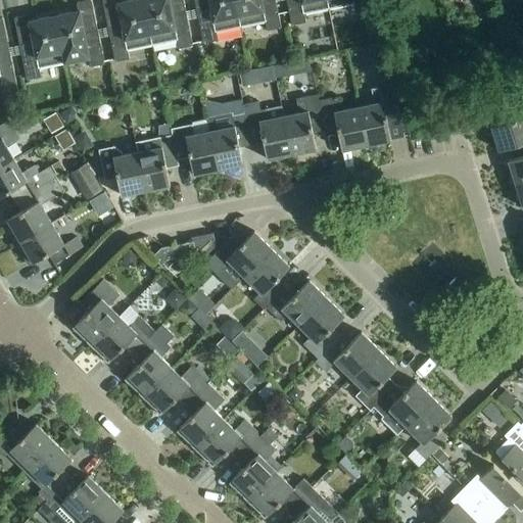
[(78,11),(53,16),(63,64),(88,59),(90,67),(104,64),(91,2),(91,1),(90,0),(89,0),(87,0),(79,2),(78,2),(77,3),(77,4),(78,11)]
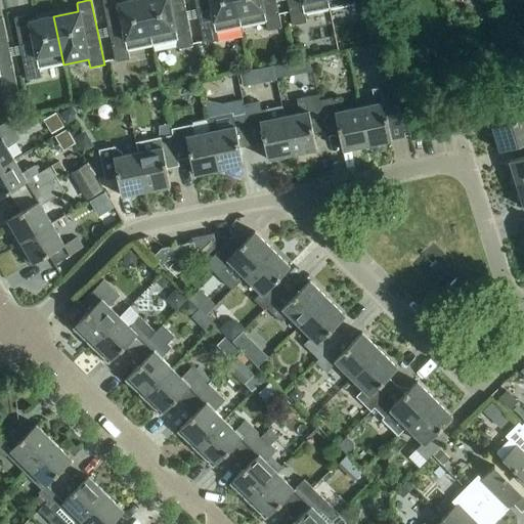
[(153,46),(142,0),(118,0),(117,0),(101,0),(115,62),(129,59),(127,51),(153,46)]
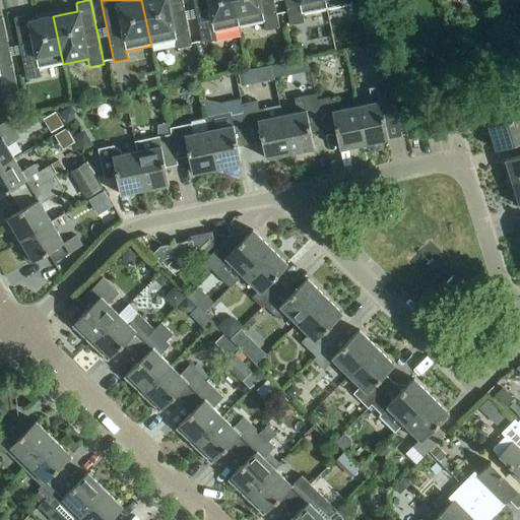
[(141,0),(151,46),(176,41),(177,49),(191,46),(181,0),(141,0)]
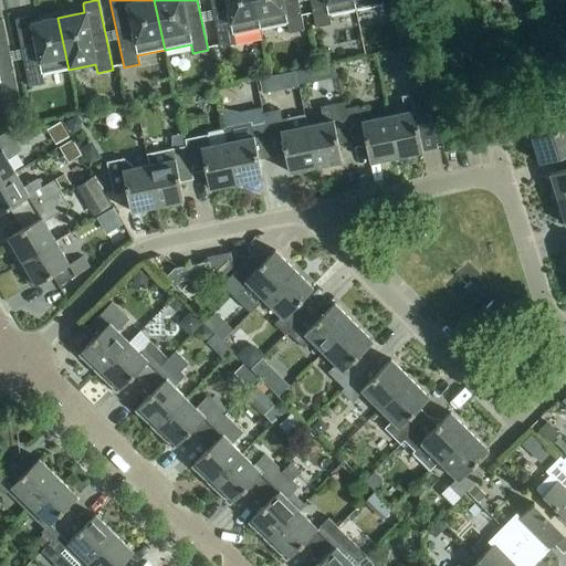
[(260,30),(253,0),(209,0),(220,48),(236,45),(233,35),(260,30)]
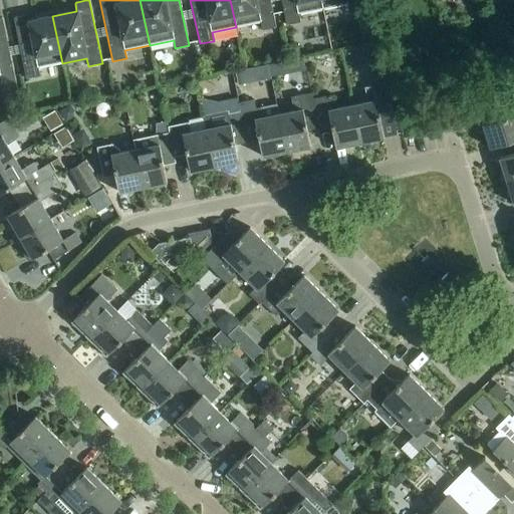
[(230,0),(236,27),(260,22),(262,31),(276,28),(270,0),(230,0)]
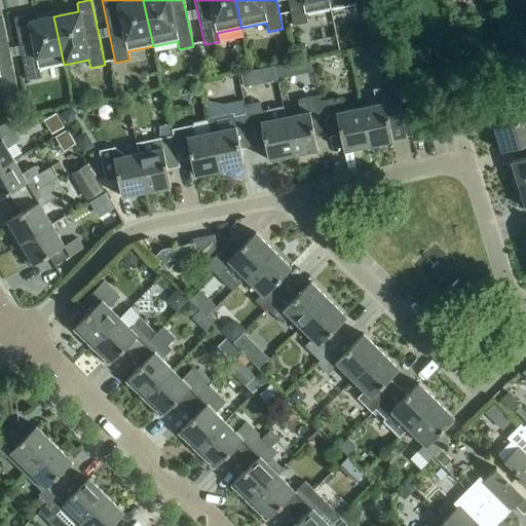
[(331,9),(328,0),(288,0),(293,26),(307,24),(306,14),(331,9)]
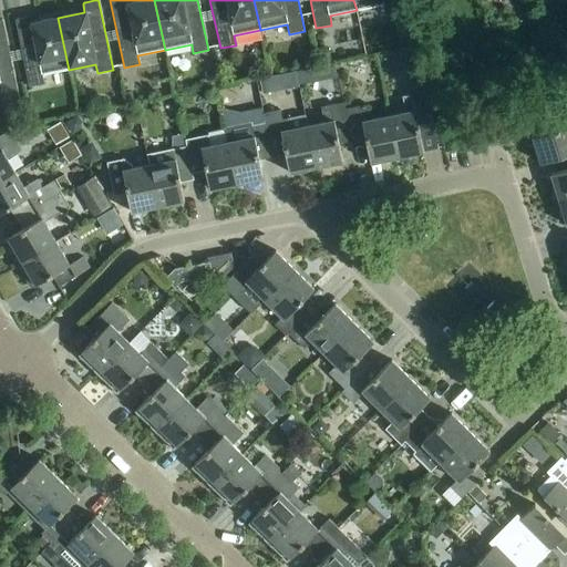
[(353,0),(357,10),(383,4),(384,14),(411,9),(409,0),(353,0)]
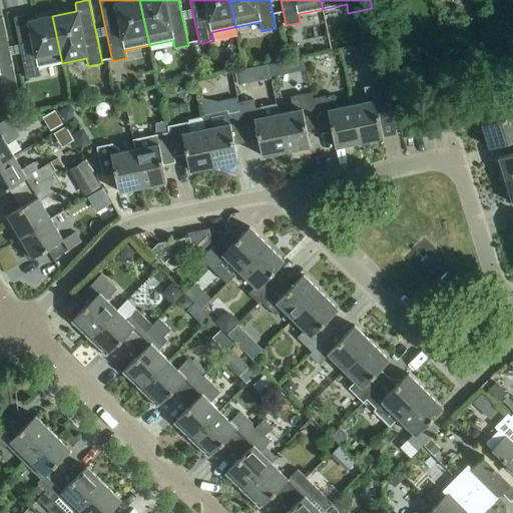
[(62,63),(52,16),(28,21),(27,17),(27,16),(26,15),(25,15),(15,17),(14,18),(13,19),(14,20),(26,78),(40,76),(38,67),(62,63)]
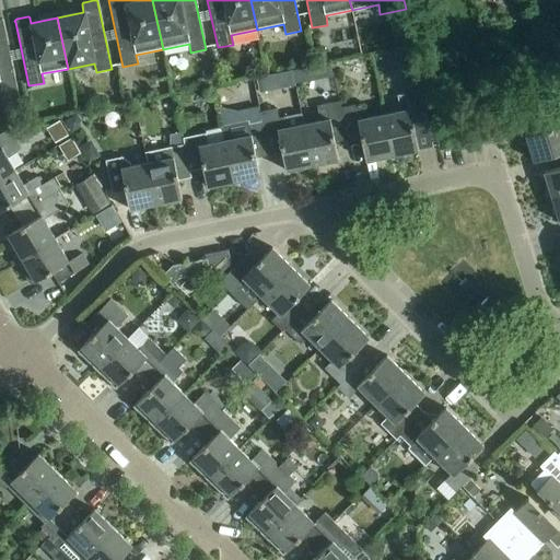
[(0,83),(1,91),(0,90),(0,96),(2,105),(20,101),(3,22),(3,21),(2,21),(1,20),(0,20),(0,19),(0,83)]
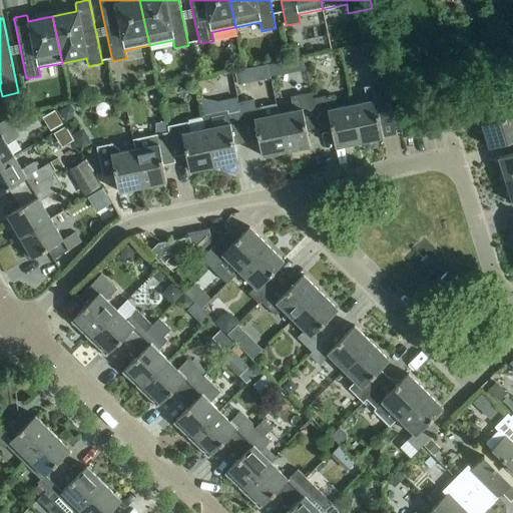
[(382,52),(379,43),(366,46),(368,55),(382,52)]
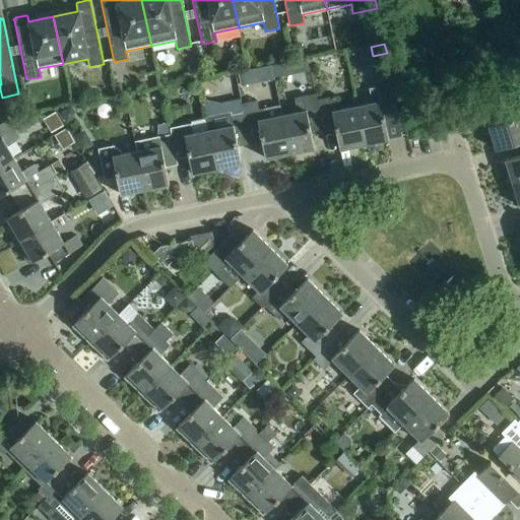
[(281,50),(278,55),(279,62),(289,60),(287,49),(281,50)]
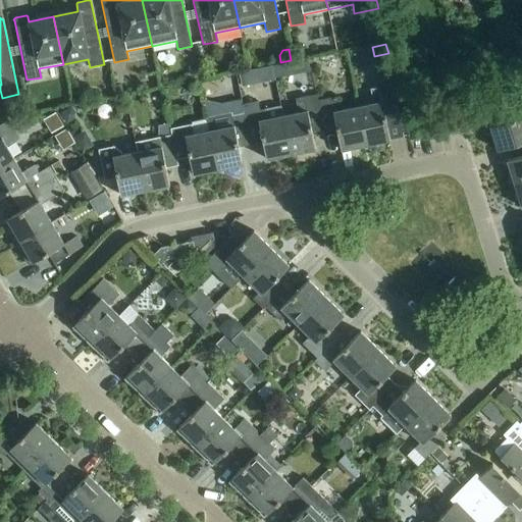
[(258,84),(256,69),(239,73),(242,88),(258,84)]
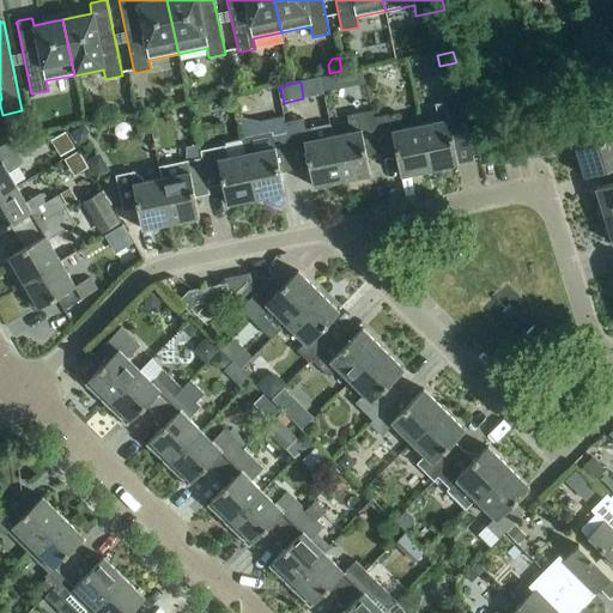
[(468,143),(460,101),(435,107),(438,122),(420,126),(429,171),(457,165),(472,163),(468,143)]
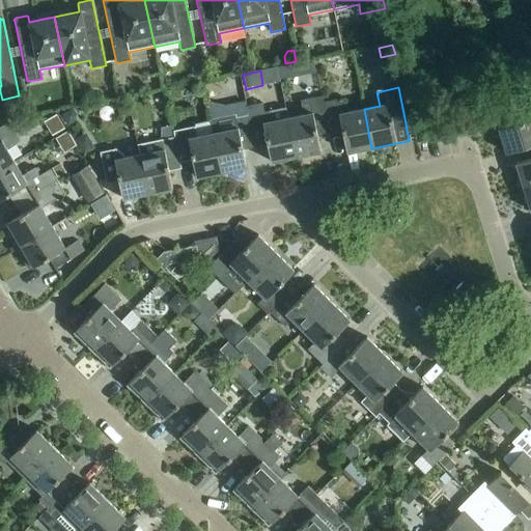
[(303,115),(287,118),(296,158),(320,152),(316,130),(328,128),(329,128),(324,103),(323,96),(301,101),(303,115)]
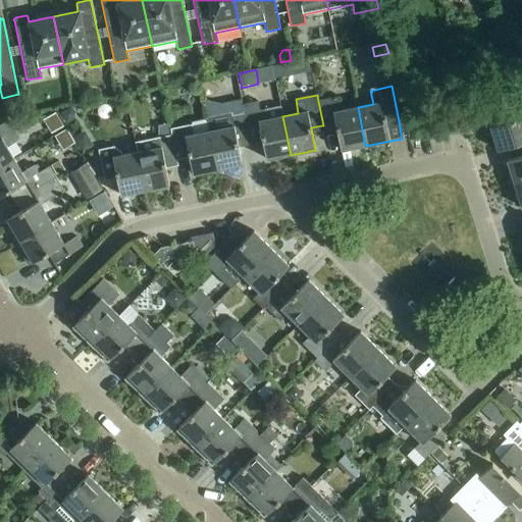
[(330,99),(318,101),(323,125),(322,125),(325,137),(337,134),(341,151),(365,146),(358,107),(342,111),(340,101),(331,103),(330,99)]
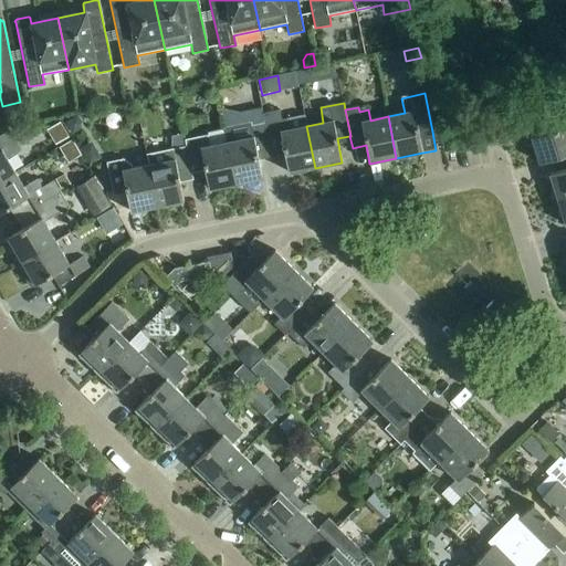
[(262,114),(264,124),(271,157),(284,155),(289,174),(315,168),(306,126),(290,129),(287,118),(282,121),(280,111),(262,114)]
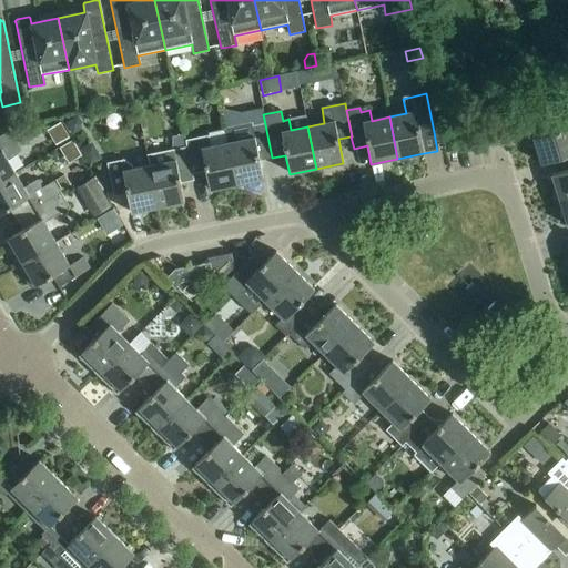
[(541,165),(567,156),(567,112),(547,120),(551,132),(534,138),(541,165)]
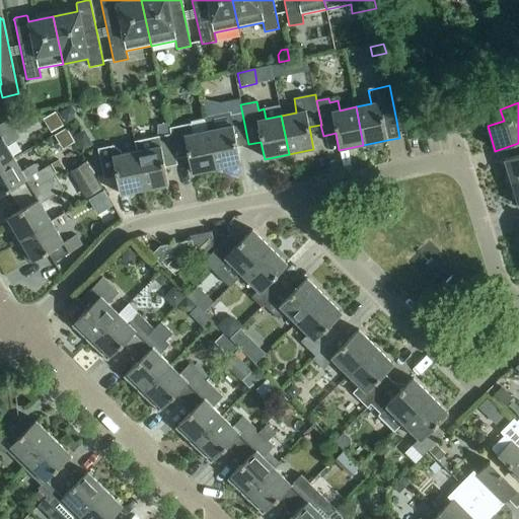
[(205,118),(208,131),(216,169),(240,164),(237,147),(248,144),(242,114),(230,116),(230,113),(205,118)]
